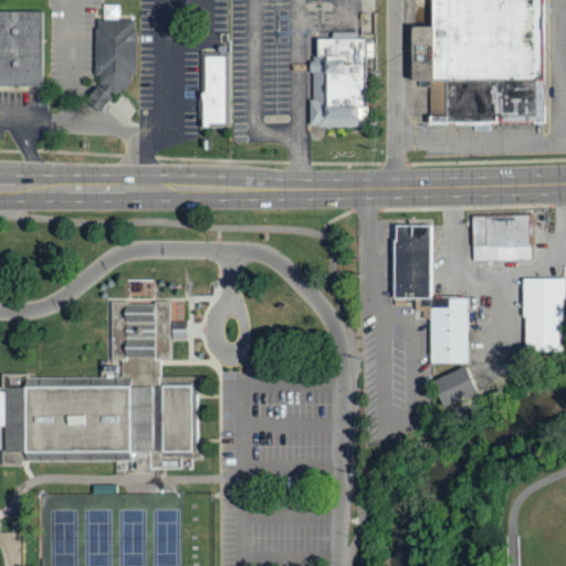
[(546,0),(547,125),(430,125),(429,83),(410,83),(410,27),(432,25),(430,0),(546,0)]
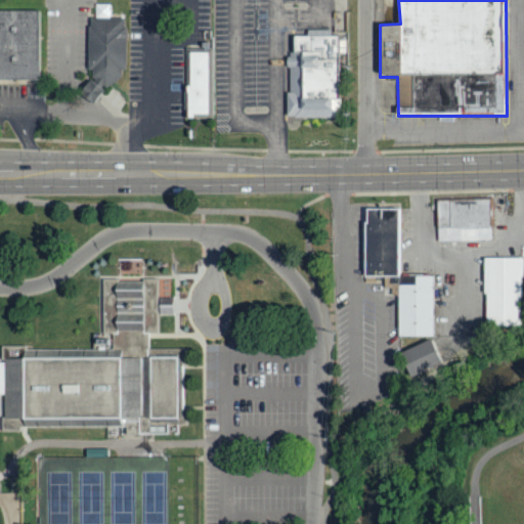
[(0,5),(0,82),(40,82),(40,5),(0,5)]
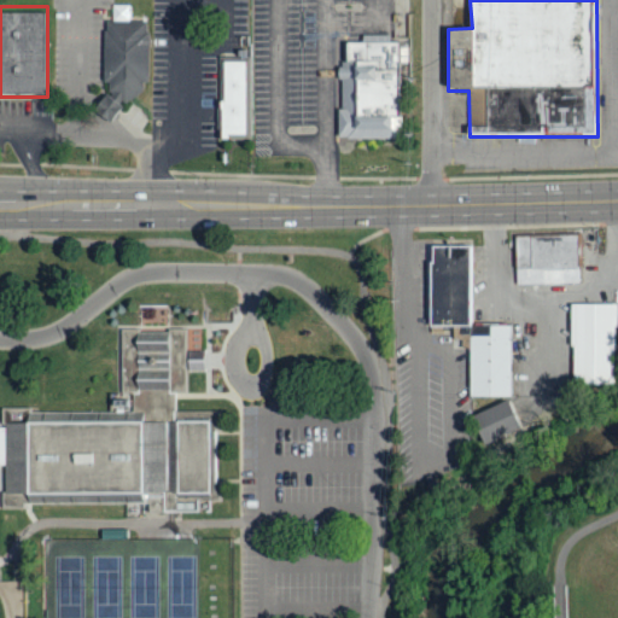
[(105,91),(105,21),(150,19),(151,81),(144,81),(144,89),(111,121),(95,105),(105,91)]
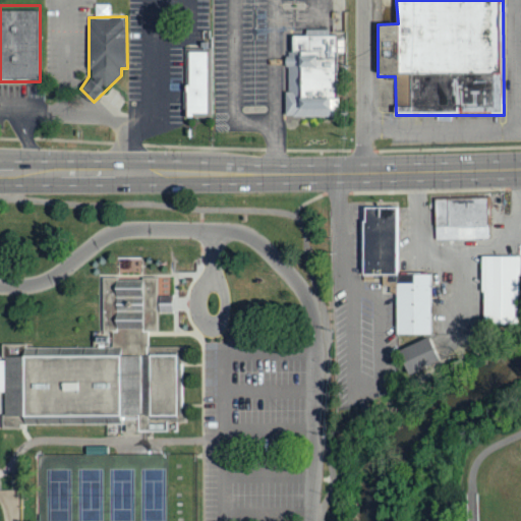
[(287,114),(288,51),(296,51),(296,36),(310,36),(310,30),(332,30),(332,35),(340,35),(339,96),(335,98),(335,115),(287,114)]
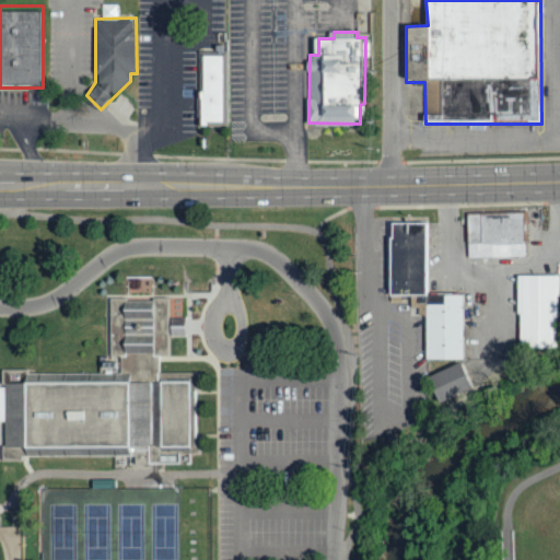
[(202,120),(202,54),(226,54),(226,120),(202,120)]
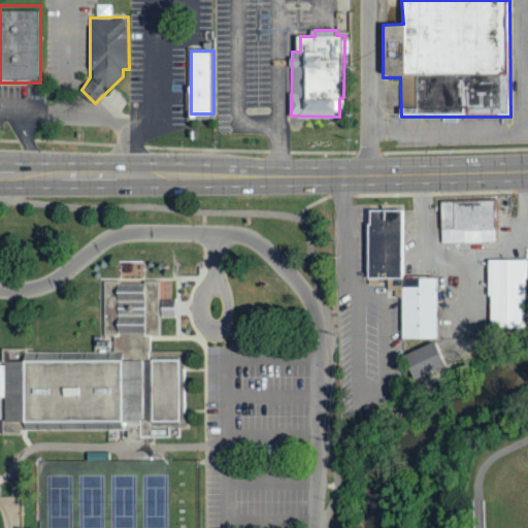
[(439,200),(439,241),(495,240),(494,199),(439,200)]
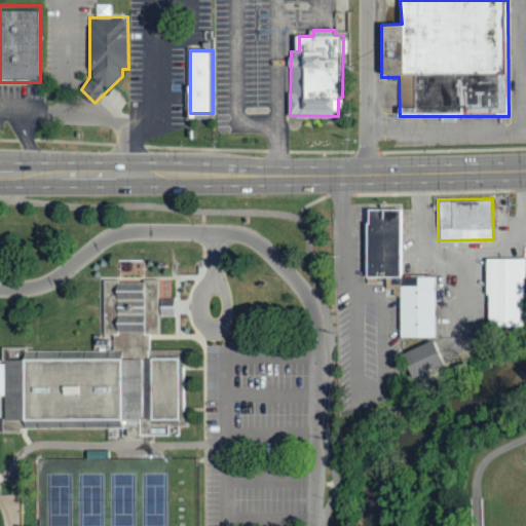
[(368,208),(401,208),(401,274),(401,276),(366,276),(366,221),(369,221),(368,208)]
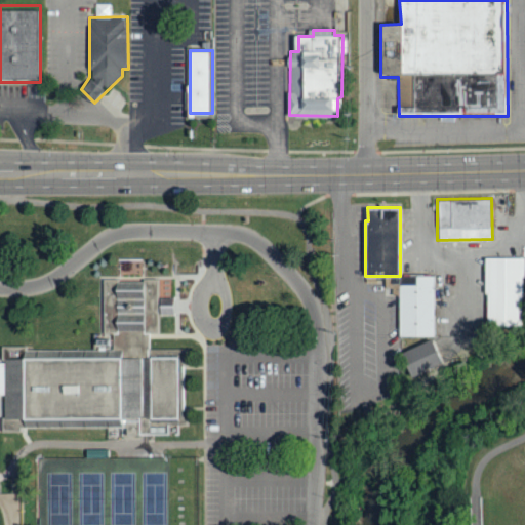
[(484,256),(522,256),(522,324),(484,324),(484,310),(478,310),(478,290),(484,290),(484,256)]
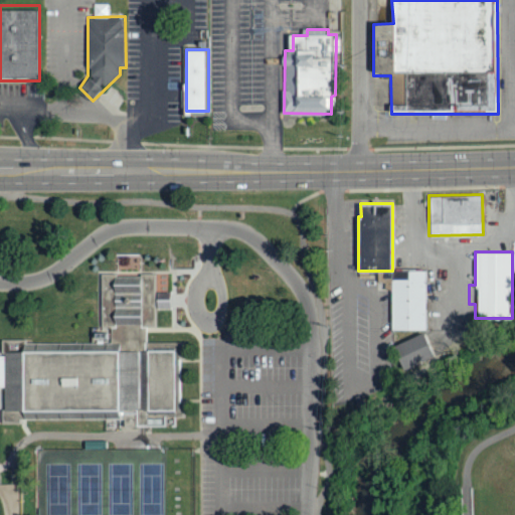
[(392,269),(426,269),(426,328),(392,328),(392,271),(392,269)]
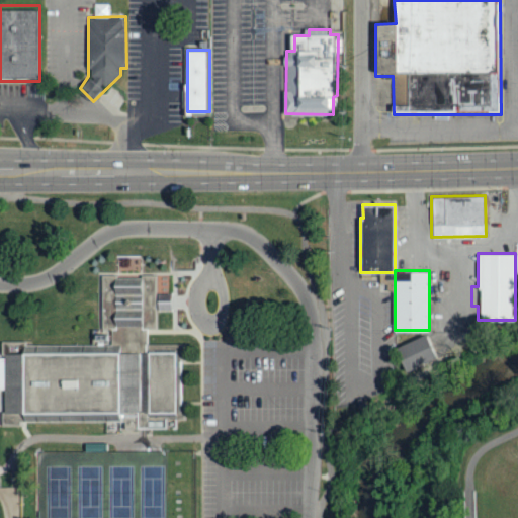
[(2,340),(27,340),(27,344),(112,343),(112,328),(103,328),(103,274),(159,273),(159,328),(149,328),(149,343),(186,342),(186,358),(181,358),(181,405),(186,405),(186,419),(177,420),(177,428),(126,429),(126,420),(21,420),(21,424),(4,424),(4,411),(6,411),(6,353),(2,353),(2,340)]
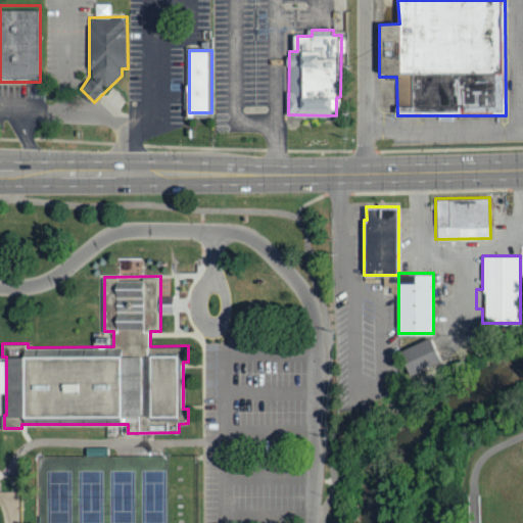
[(397,349),(408,374),(438,361),(428,336),(397,349)]
